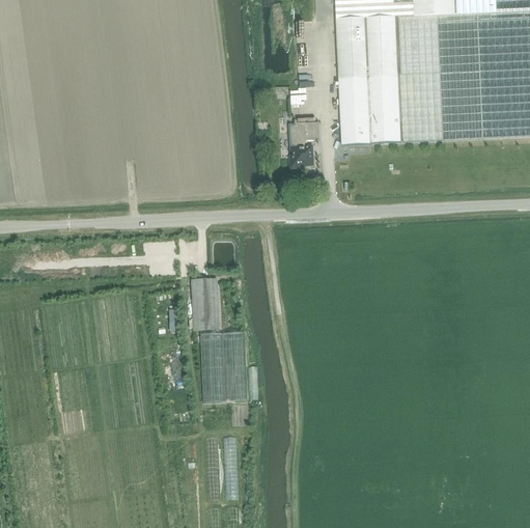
[(334,0),(336,18),(394,16),(413,15),(411,0),(334,0)]
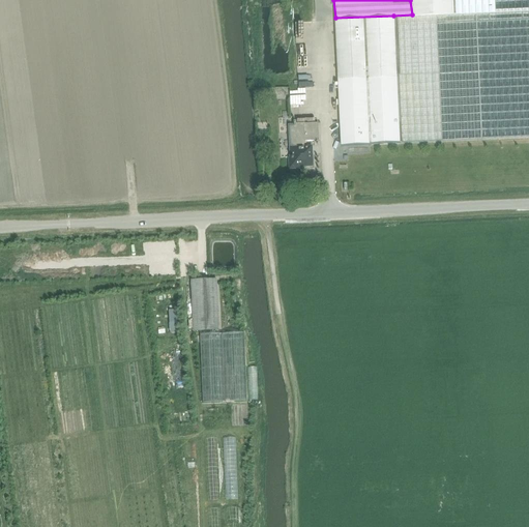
[(412,15),(393,16),(397,76),(399,141),(481,137),(528,135),(528,0),(454,0),(456,12),(412,15)]
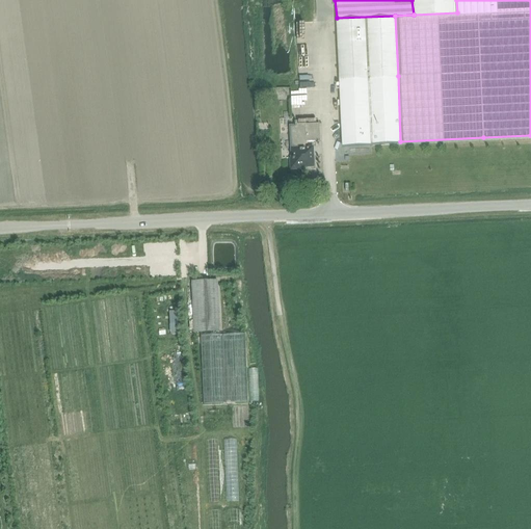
[(412,0),(414,15),(457,12),(456,0),(412,0)]
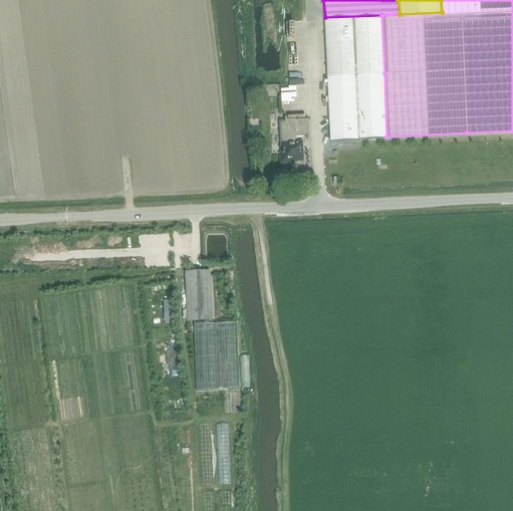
[(381,15),(325,17),(325,34),(327,76),(328,76),(330,139),(387,137),(385,73),(381,15)]
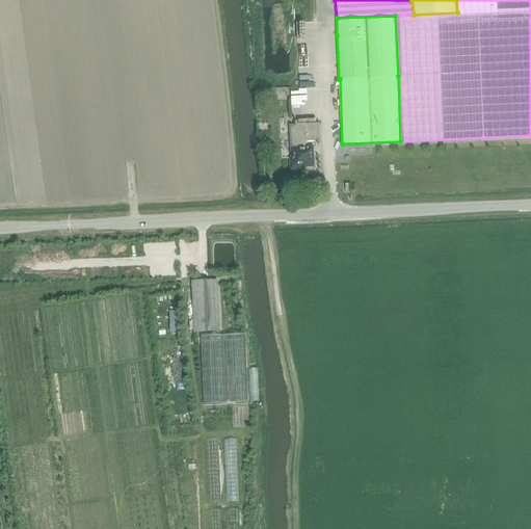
[(303,24),(297,26),(299,34),(306,32),(303,24)]
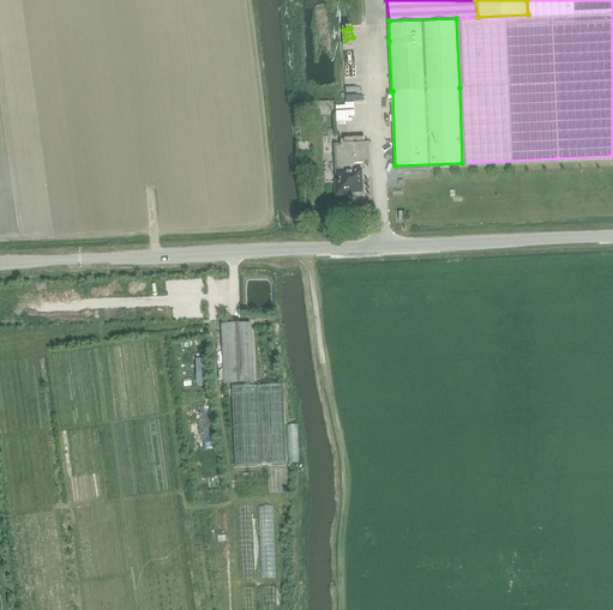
[(336,180),(334,180),(334,192),(349,192),(349,189),(360,188),(359,167),(352,168),(352,159),(367,158),(367,139),(342,140),(342,137),(340,137),(340,142),(334,143),(336,180)]
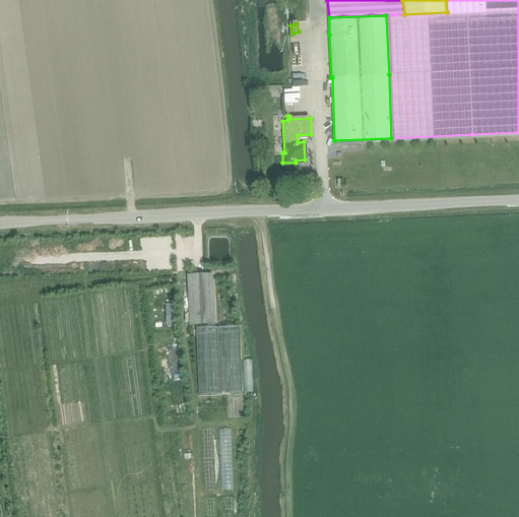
[(189,321),(213,320),(211,271),(187,272),(189,321)]
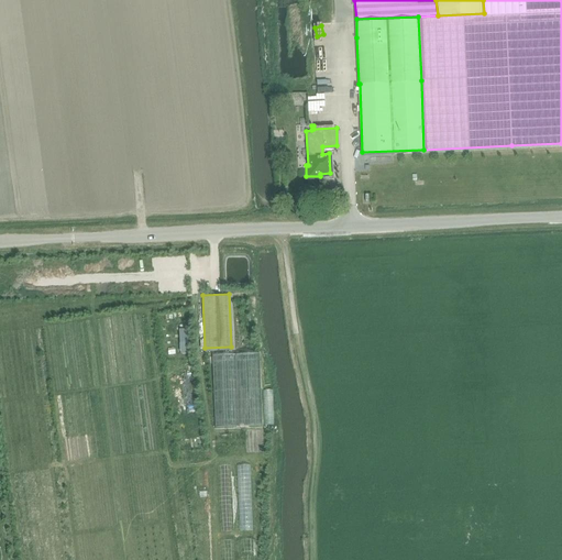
[(215,425),(261,424),(257,351),(211,353),(215,425)]
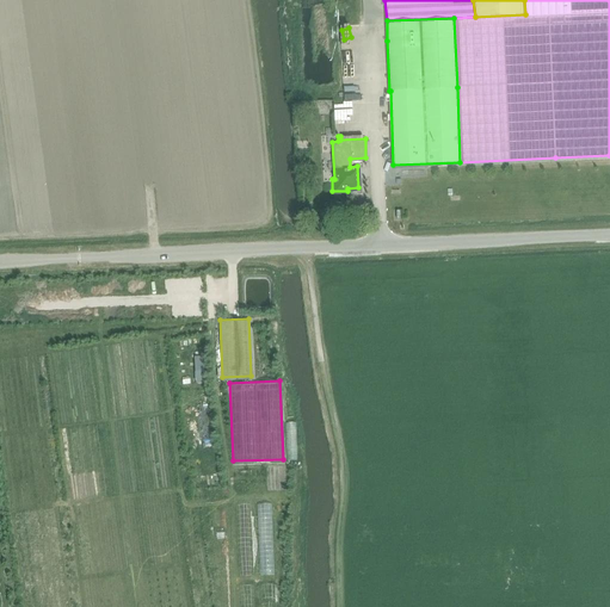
All buildings are outlined.
